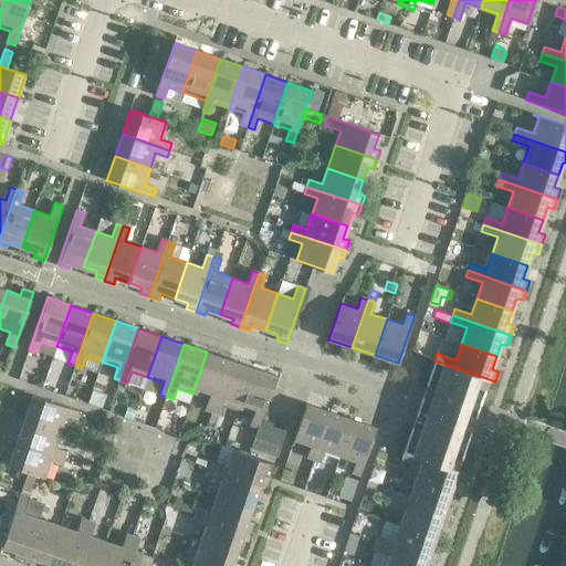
[(230,359),(207,352),(192,394),(208,399),(205,410),(211,412),(230,359)]
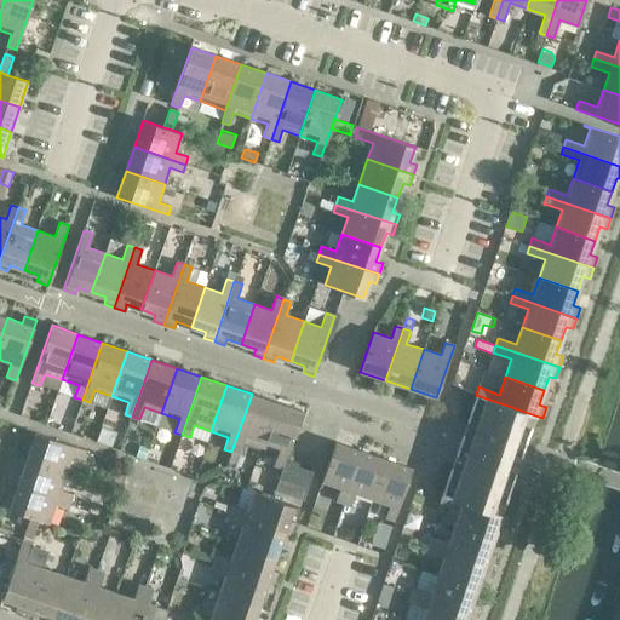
[(276,402),(252,394),(231,452),(239,454),(244,442),(260,448),(276,402)]
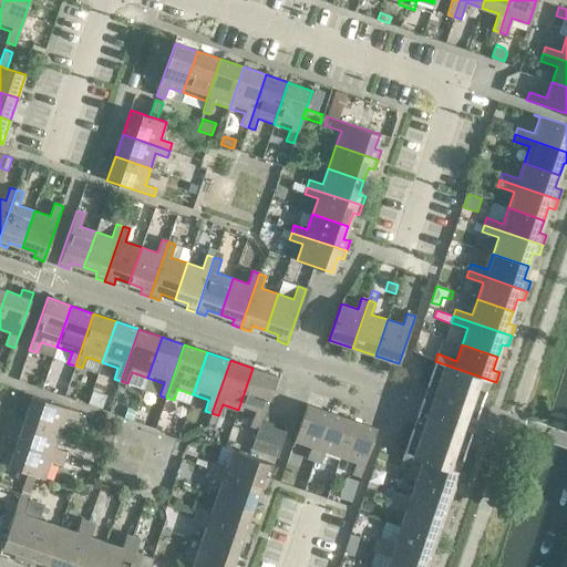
[(490,380),(435,361),(428,384),(424,392),(422,399),(404,451),(460,470),(467,446),(472,432),(478,434),(483,420),(476,418),(480,411),(482,403),(490,380)]
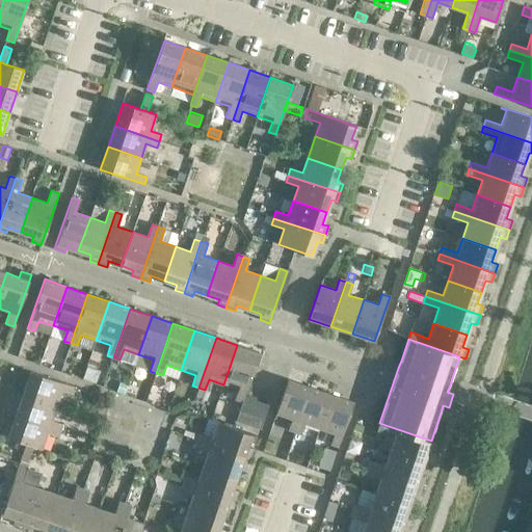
[(259,352),(237,345),(223,384),(238,390),(235,399),(242,402),(244,397),(259,352)]
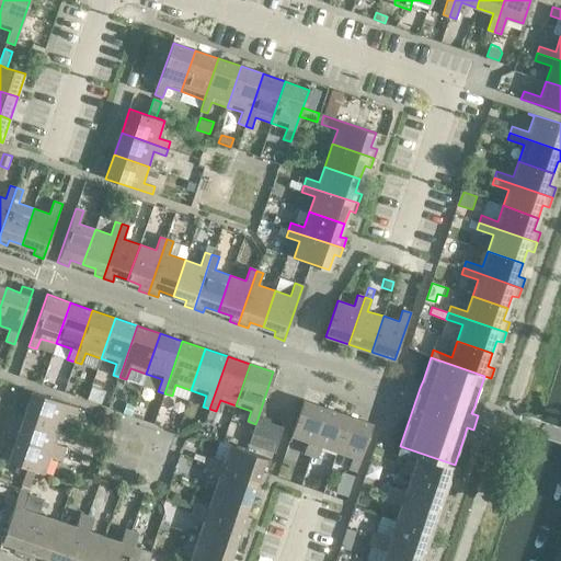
[(79,409),(33,392),(24,415),(59,427),(65,412),(77,416),(79,409)]
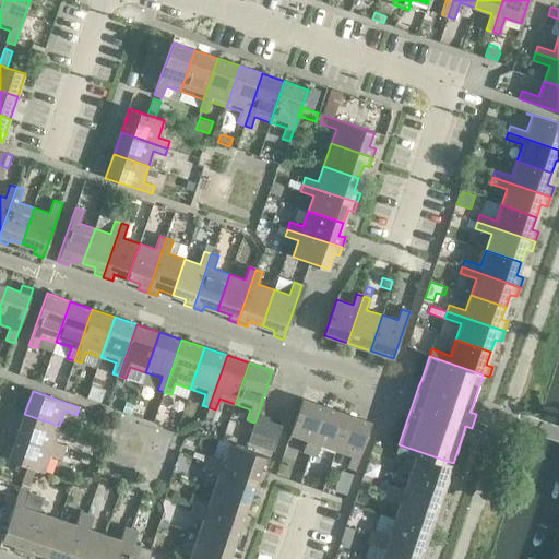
[(134,403),(127,400),(122,411),(131,413),(134,403)]
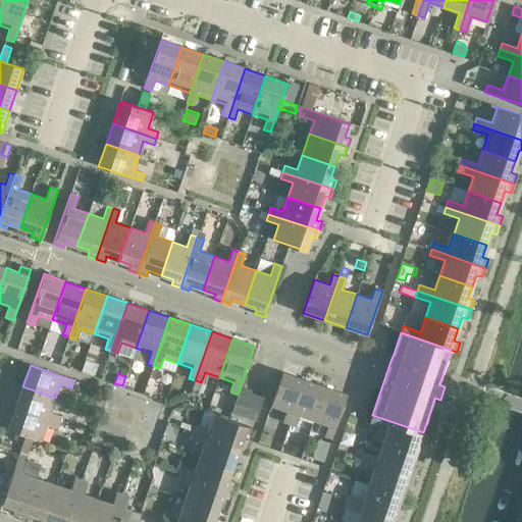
[(304,380),(282,373),(272,403),(288,408),(283,419),(290,421),(304,380)]
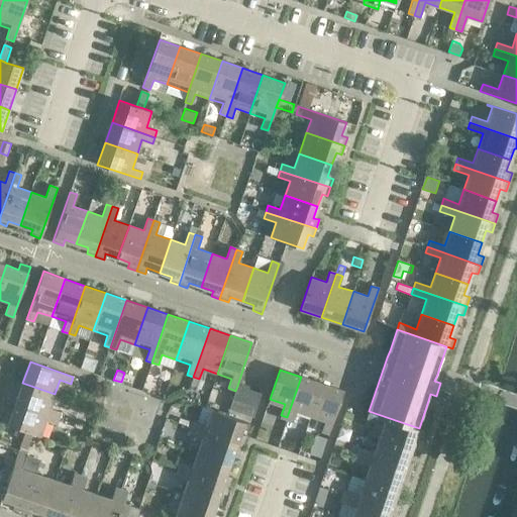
[(321,384),(301,377),(287,417),(294,419),(297,409),(311,414),(321,384)]
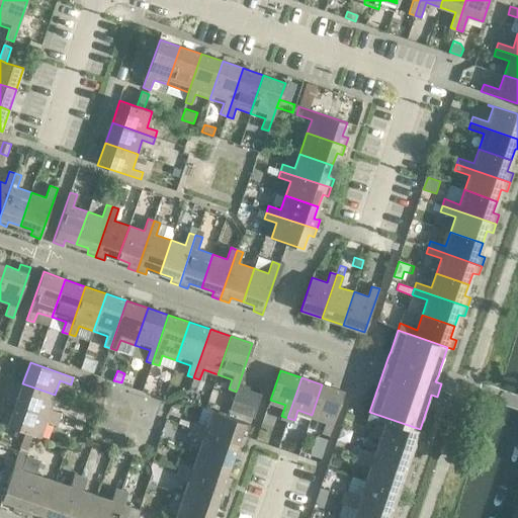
[(55,395),(22,383),(15,405),(59,419),(61,413),(51,409),(55,395)]
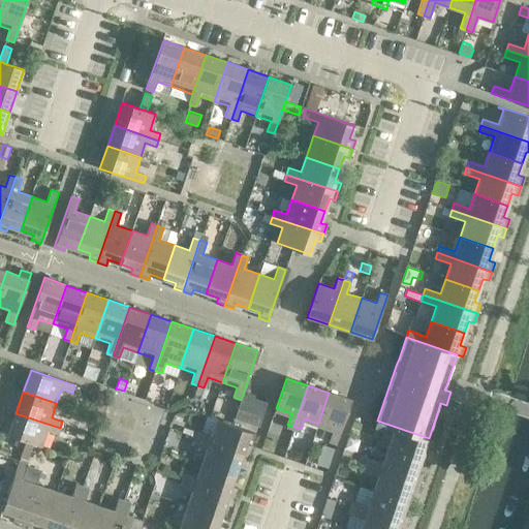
[(351,401),(329,393),(318,424),(333,428),(330,439),(337,441),(351,401)]
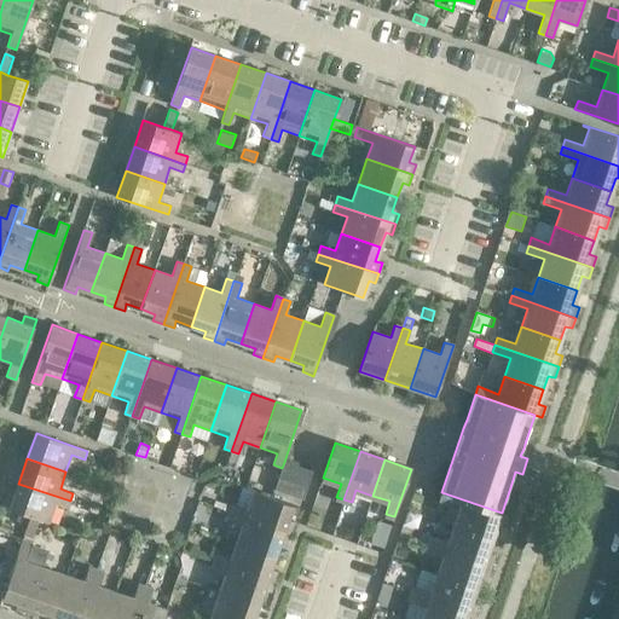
[(313,472),(284,462),(282,468),(279,475),(308,486),(313,472)]
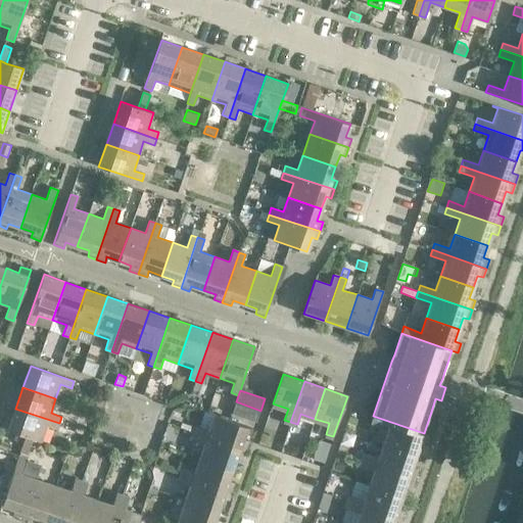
[(95,398),(90,401),(88,410),(99,413),(103,401),(95,398)]
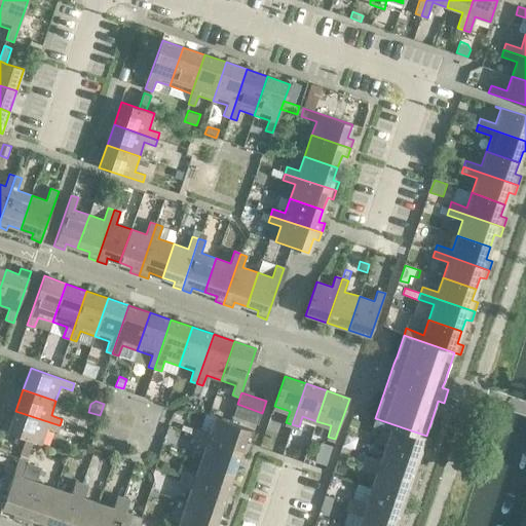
[(262,413),(237,404),(233,416),(258,424),(262,413)]
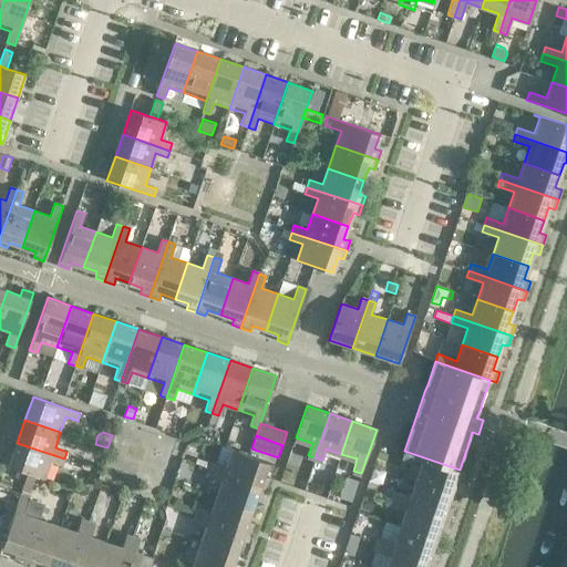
[(64,459),(17,443),(9,466),(28,473),(35,475),(44,478),(50,461),(62,465),(64,459)]
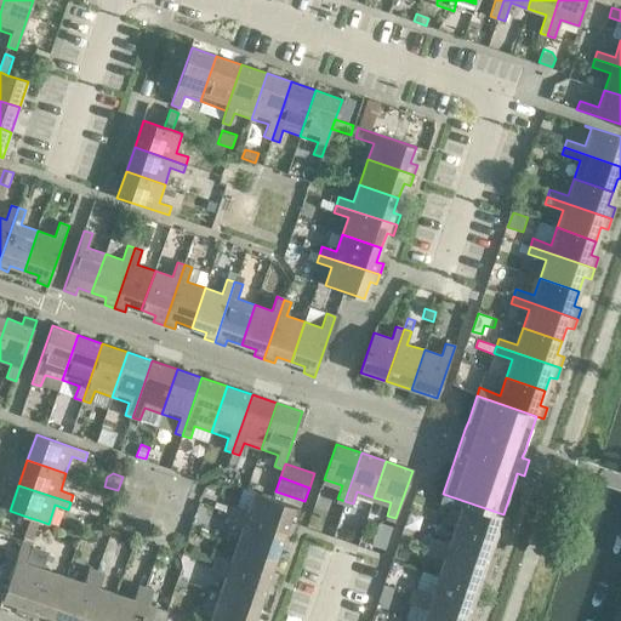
[(233,506),(231,514),(291,535),(295,524),(288,522),(294,506),(255,493),(248,512),(233,506)]
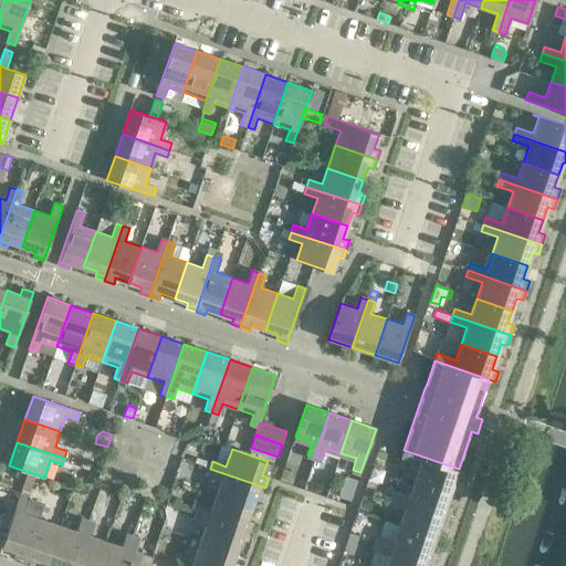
[(464,471),(459,469),(404,450),(400,458),(419,464),(415,480),(450,493),(454,480),(461,482),(464,471)]
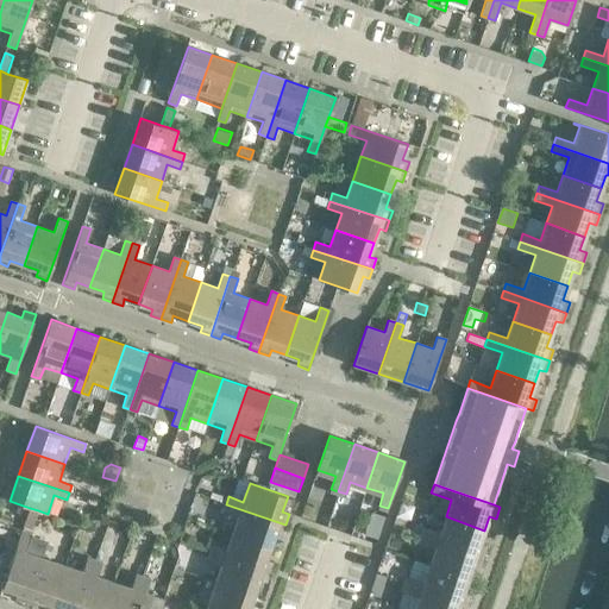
[(286,525),(226,504),(224,512),(238,516),(232,533),(270,546),(276,532),(282,534),(286,525)]
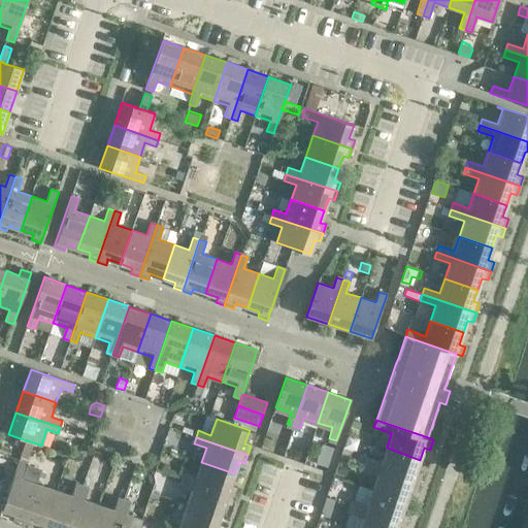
[(26,440),(21,456),(28,459),(33,442),(26,440)]
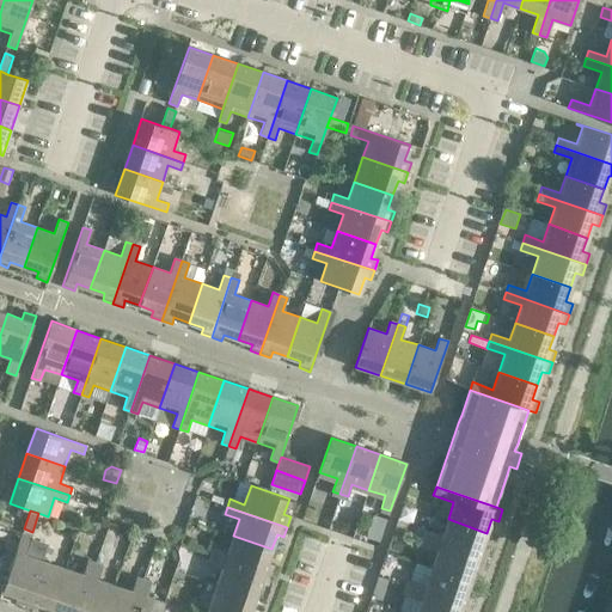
[(487,533),(448,519),(442,536),(424,530),(422,537),(485,560),(489,549),(482,546),(487,533)]
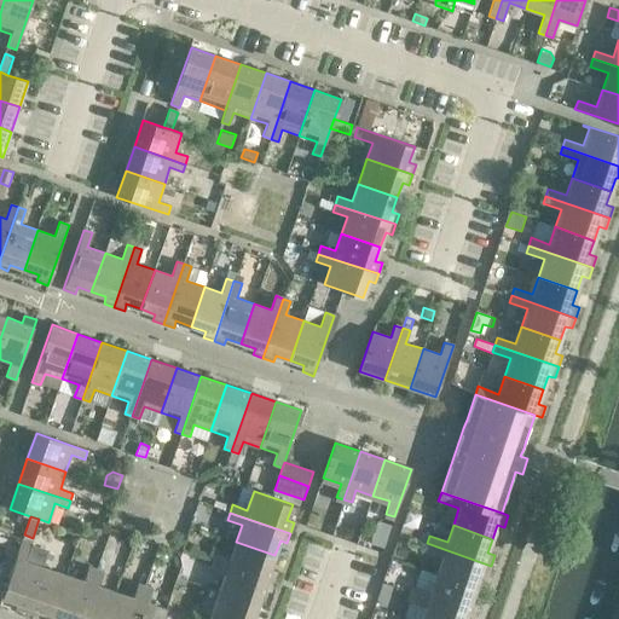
[(16,609),(25,613),(41,567),(25,561),(32,543),(22,539),(3,596),(18,602),(16,609)]
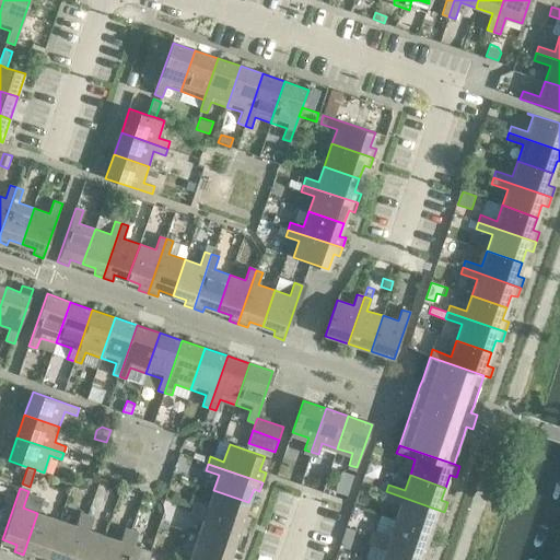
[(248,502),(213,490),(208,505),(196,501),(193,508),(247,527),(251,517),(244,515),(248,502)]
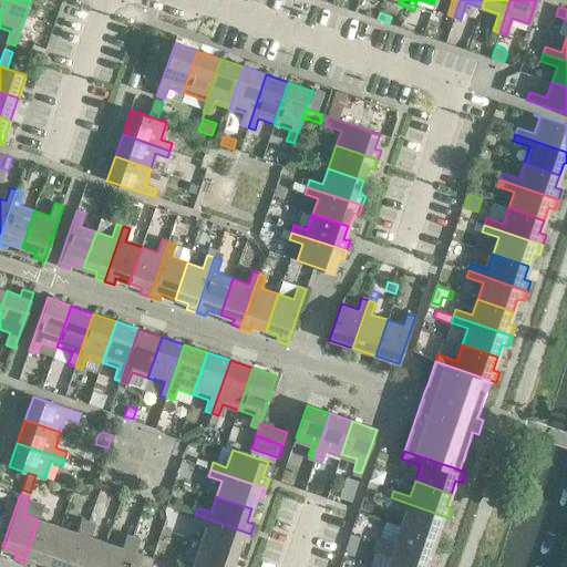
[(29,497),(23,514),(38,519),(44,502),(29,497)]
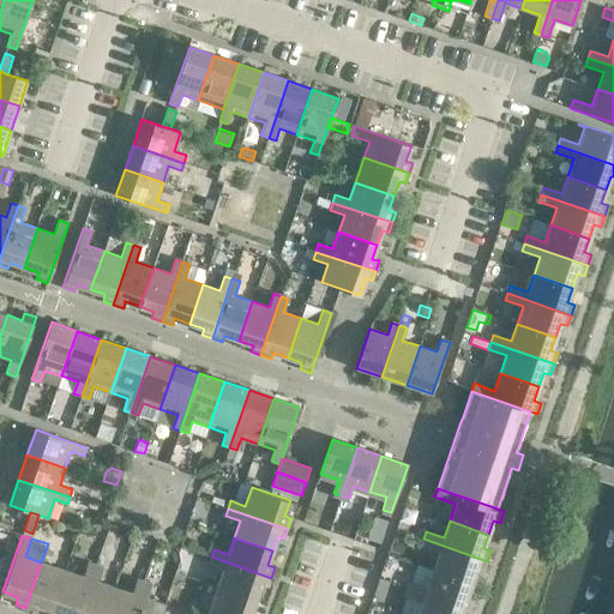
[(487,561),(423,539),(421,546),(438,552),(433,570),(471,583),(476,570),(483,572),(487,561)]
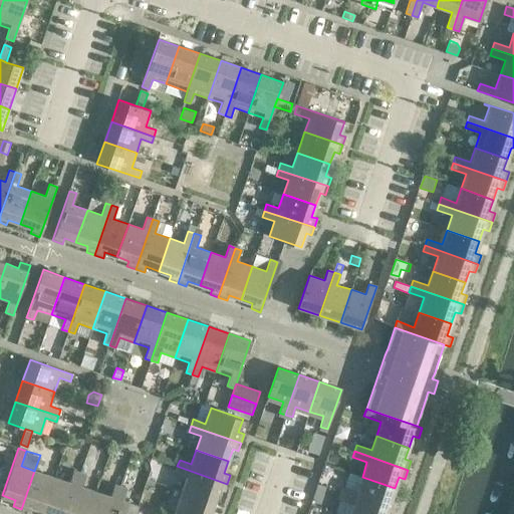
[(227,484),(177,466),(175,473),(187,477),(182,491),(215,502),(219,490),(224,492),(227,484)]
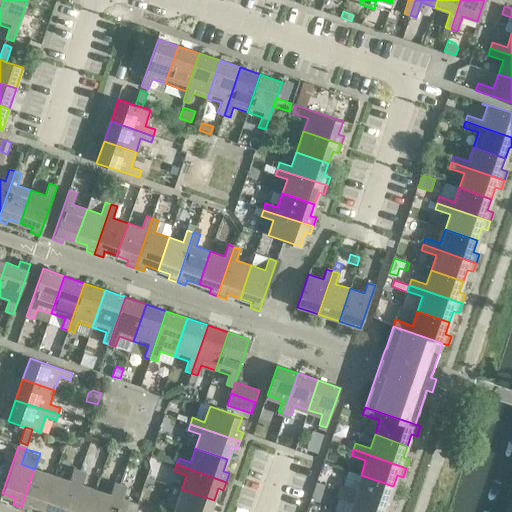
[(55,476),(34,469),(21,507),(30,510),(32,504),(44,508),(55,476)]
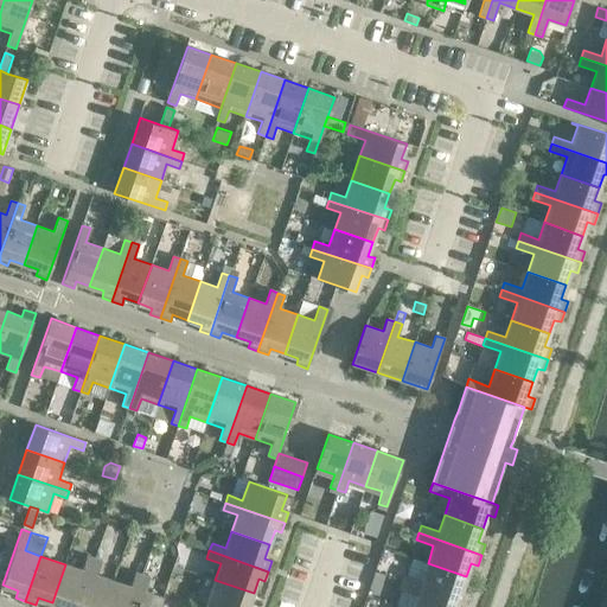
[(82,569),(65,564),(52,602),(65,606),(77,606),(94,558),(87,556),(82,569)]
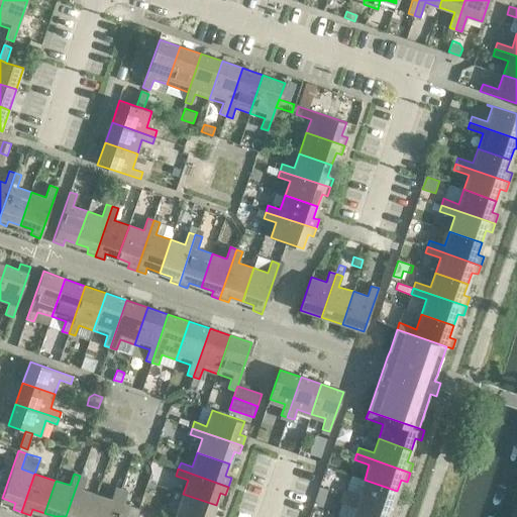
[(87,478),(80,476),(66,516),(89,516),(97,494),(83,490),(87,478)]
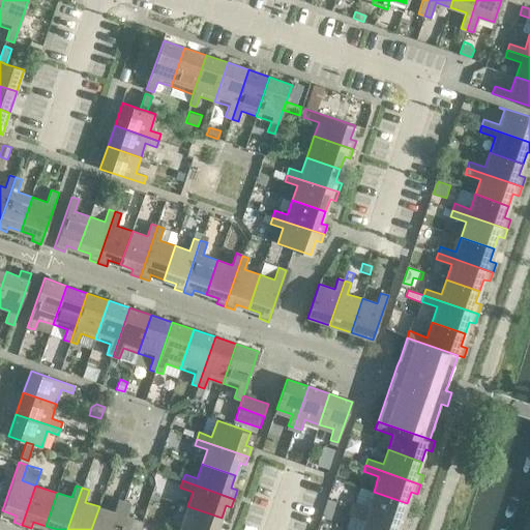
[(407,503),(374,492),(369,506),(353,501),(351,507),(406,527),(409,518),(403,516),(407,503)]
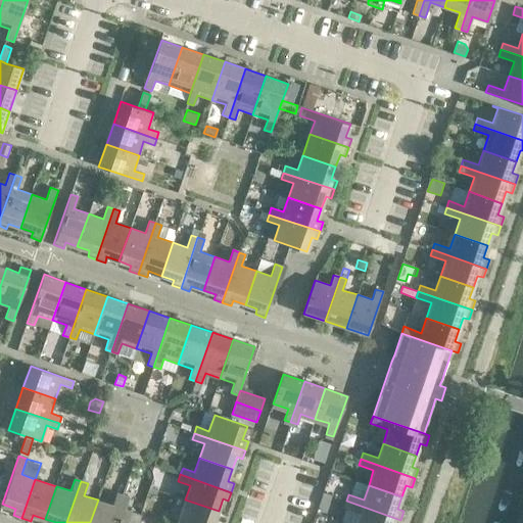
[(112,505),(98,500),(90,522),(112,522),(123,495),(116,493),(112,505)]
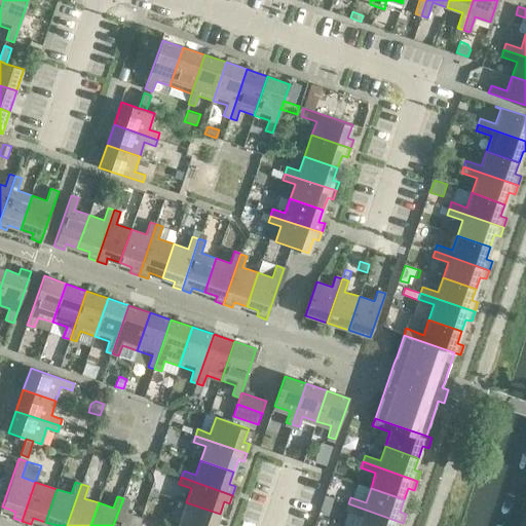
[(130,500),(123,498),(113,525),(139,525),(142,519),(126,514),(130,500)]
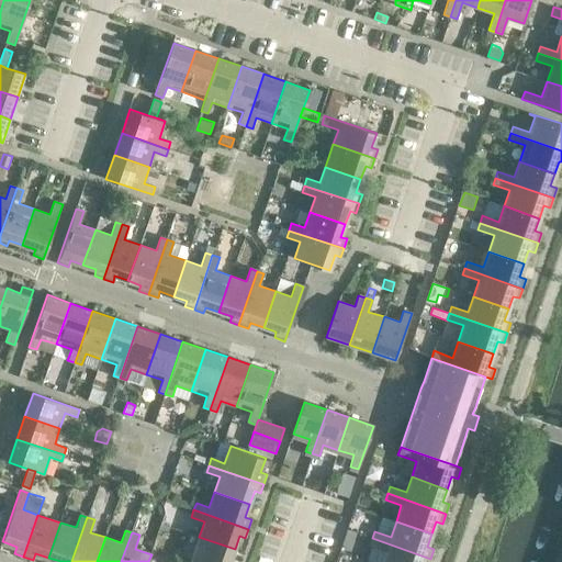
[(229,561),(235,549),(199,537),(191,560),(199,561),(229,561)]
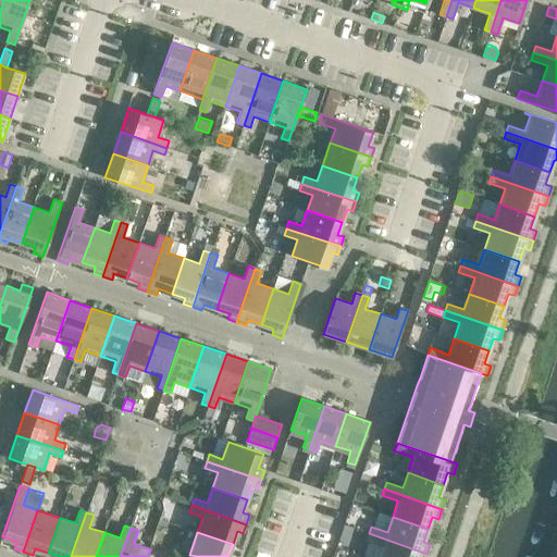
[(424,556),(426,554),(369,533),(366,541),(382,546),(378,556),(424,556)]
